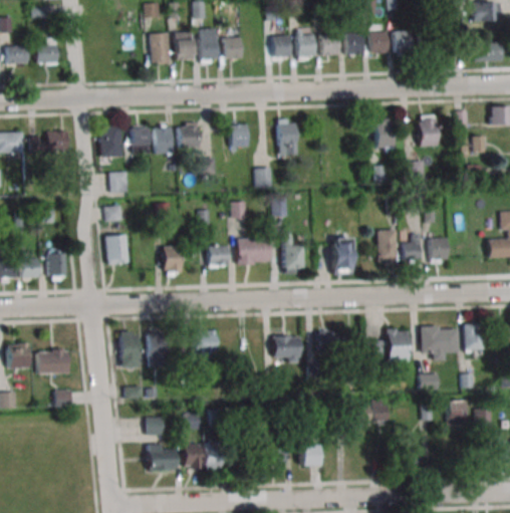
[(500,3),(473,3),(473,22),(500,22),(500,3)]
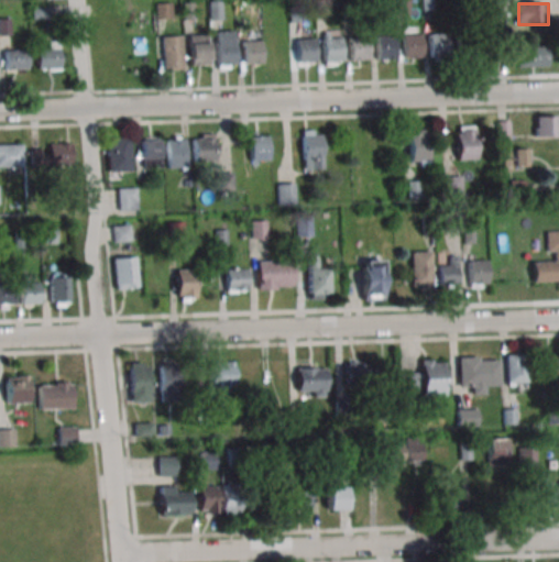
[(159,4),(159,20),(175,20),(175,4),(159,4)]
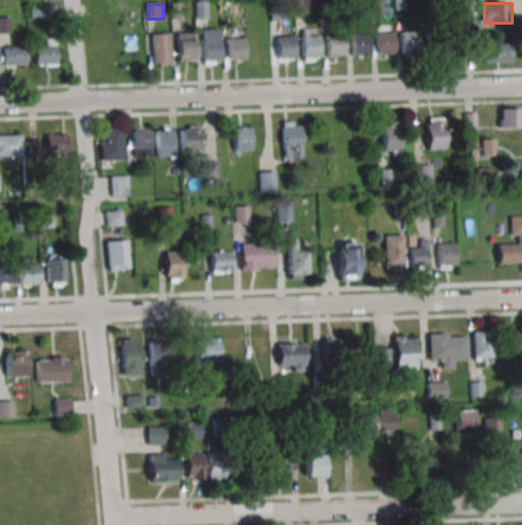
[(203,30),(220,29),(222,59),(206,60),(203,30)]
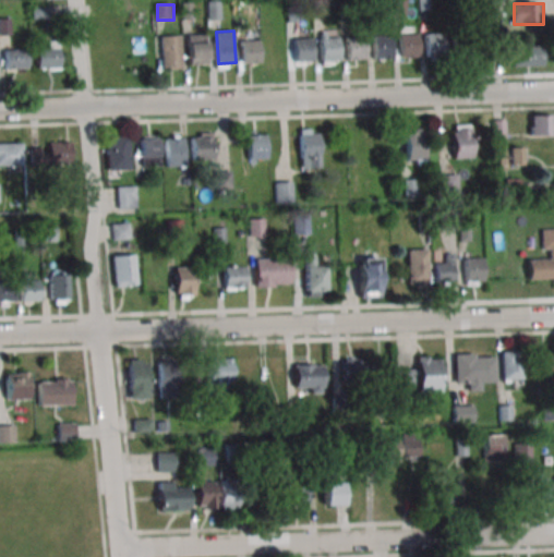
[(428,34),(446,33),(447,56),(429,57),(428,34)]
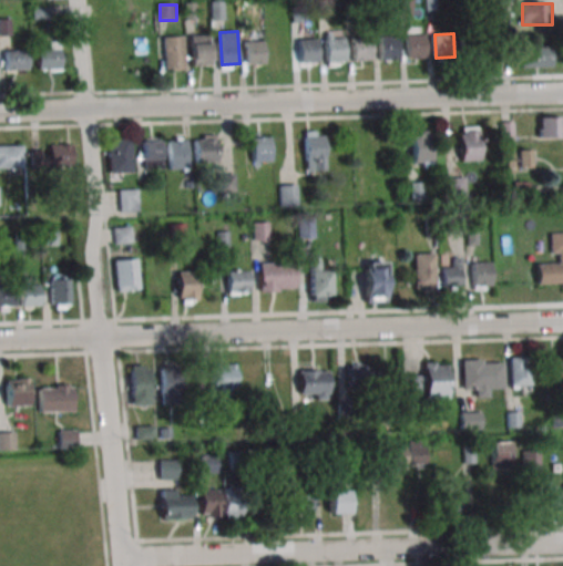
[(408,37),(426,34),(428,58),(409,60),(408,37)]
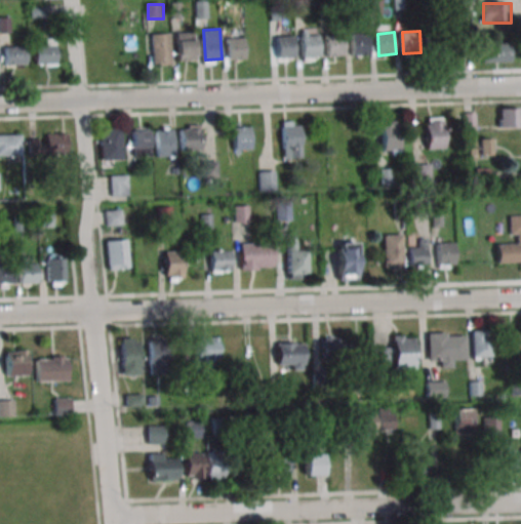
[(449,53),(449,32),(430,32),(430,53),(449,53)]
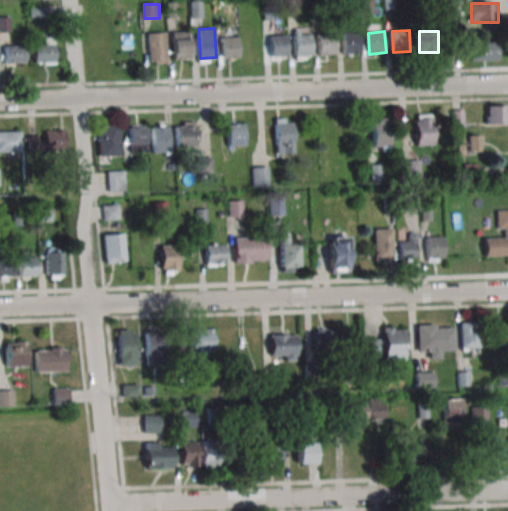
[(174,33),(191,32),(193,59),(176,60),(174,33)]
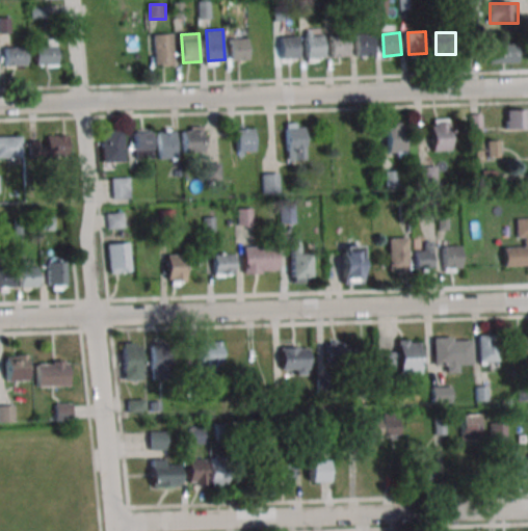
[(156,35),(174,34),(176,62),(158,64),(156,35)]
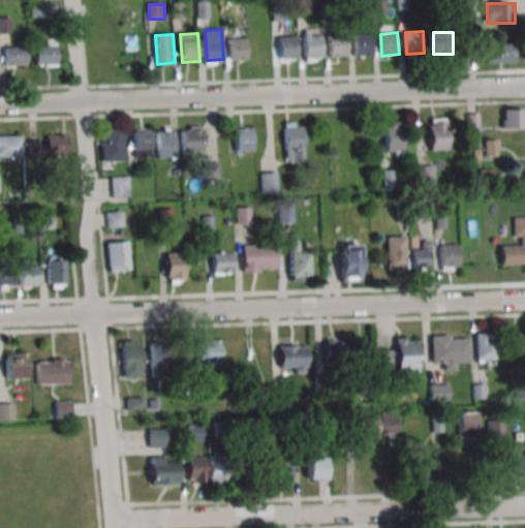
[(330,36),(347,34),(348,56),(331,58),(330,36)]
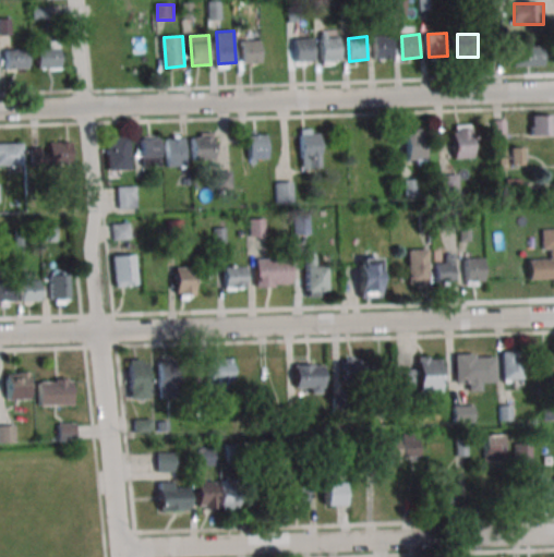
[(374,37),(393,36),(395,59),(376,60),(374,37)]
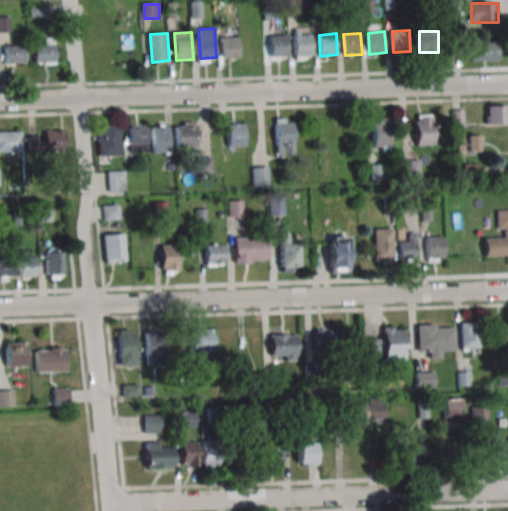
[(295,35),(312,34),(313,55),(297,56),(295,35)]
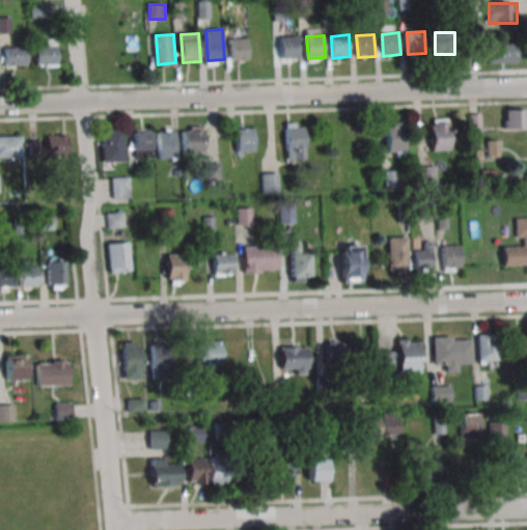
[(281,38),(299,36),(300,58),(282,60),(281,38)]
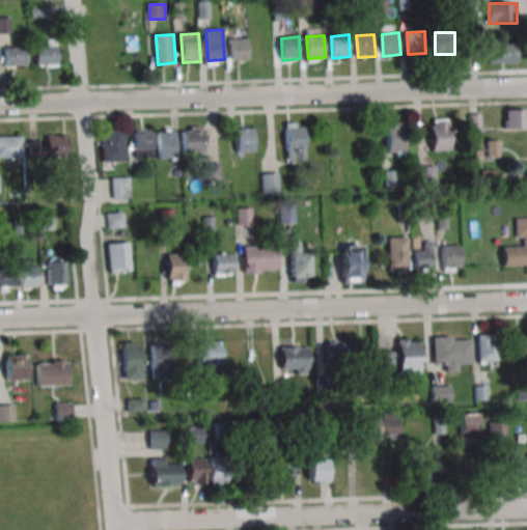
[(230,39),(248,37),(250,59),(232,61),(230,39)]
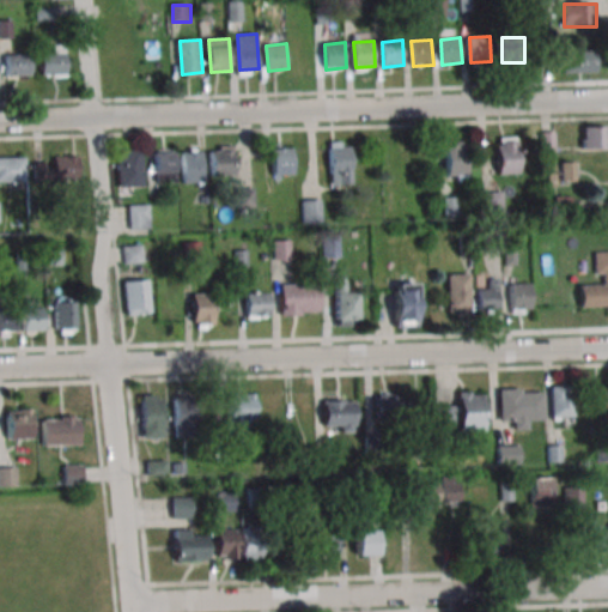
[(44,77),(68,77),(68,46),(55,46),(55,54),(44,54),(44,77)]
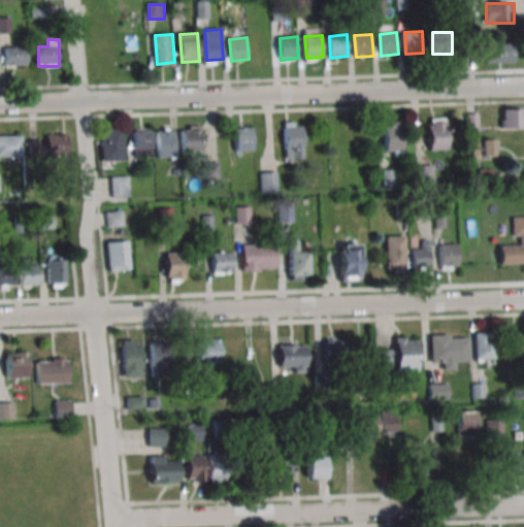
[(488,63),(518,63),(518,45),(488,45),(488,63)]
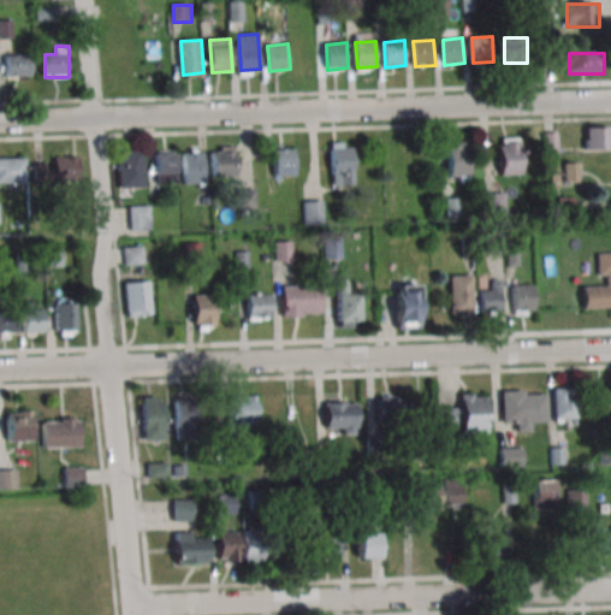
[(34,55),(9,55),(9,76),(34,76),(34,55)]
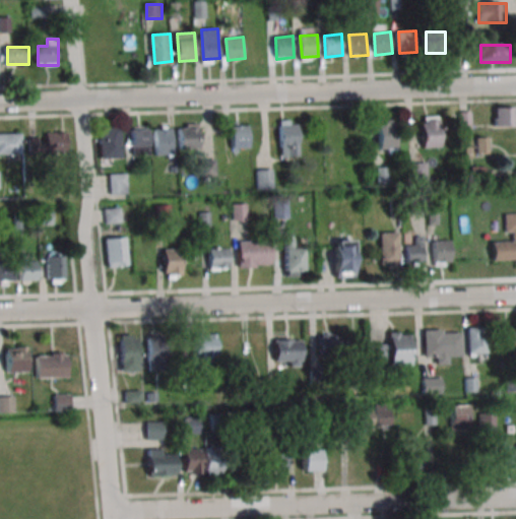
[(515,108),(497,108),(497,128),(515,128),(515,108)]
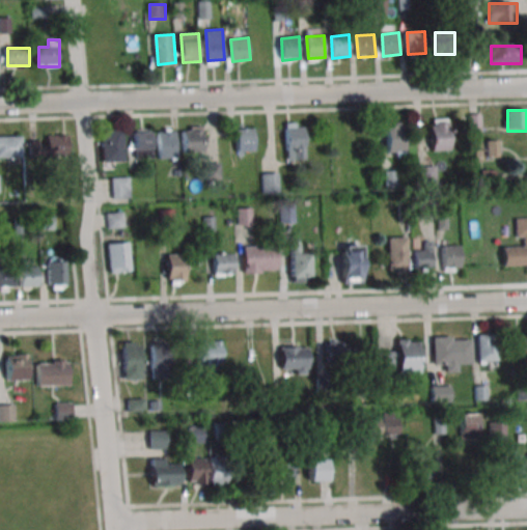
[(484,114),(472,114),(472,133),(484,133),(484,114)]
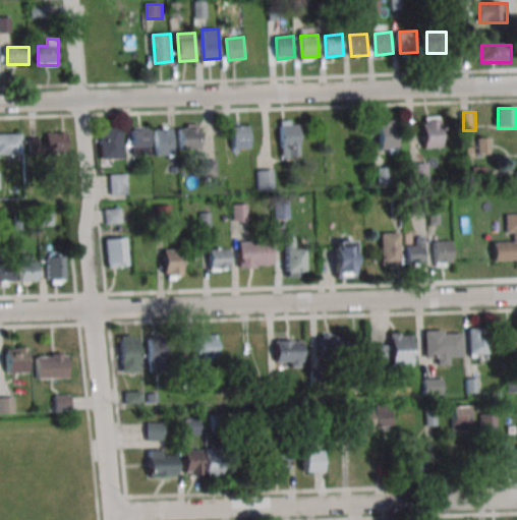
[(425,118),(425,150),(445,150),(445,118),(425,118)]
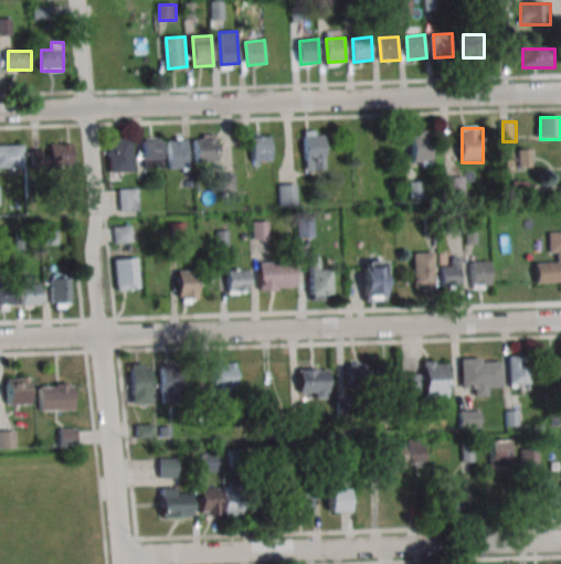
[(414,134),(414,165),(433,165),(433,134),(414,134)]
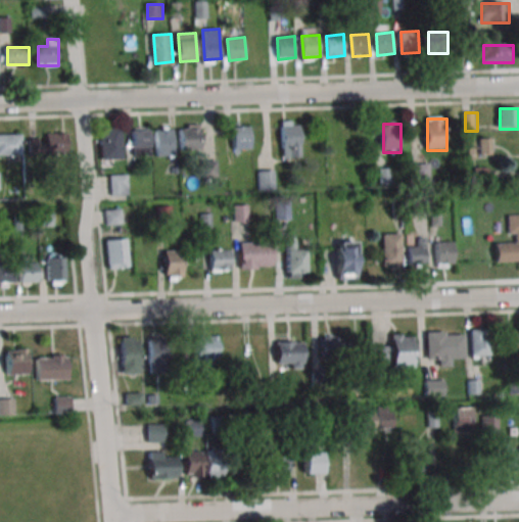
[(281,127),(298,126),(300,147),(283,148),(281,127)]
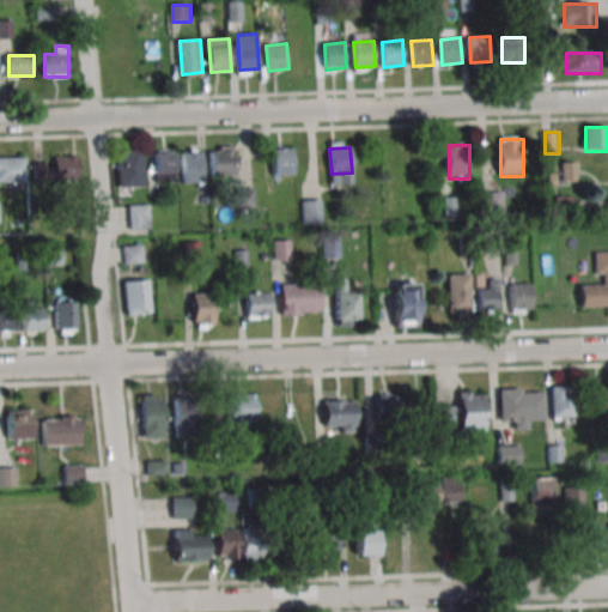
[(212,150),(235,149),(237,174),(213,176),(212,150)]
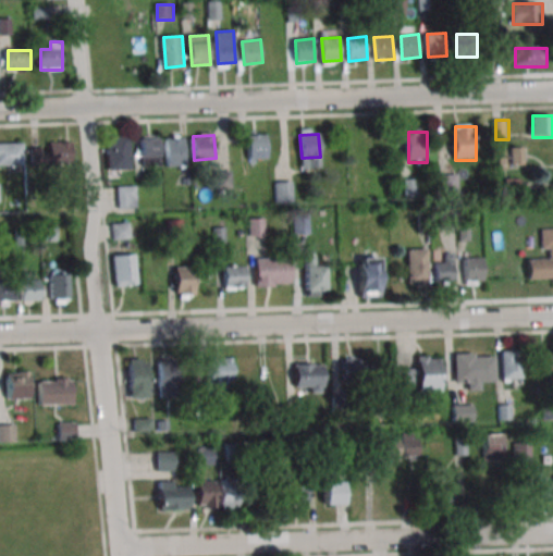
[(249,137),(268,135),(269,158),(250,160),(249,137)]
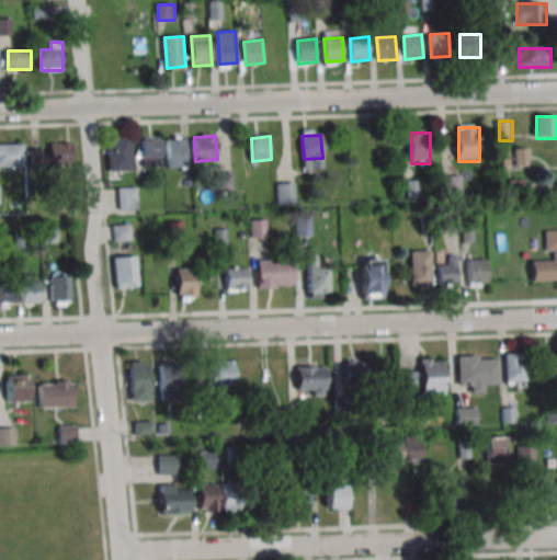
[(143,140),(161,139),(163,167),(145,168),(143,140)]
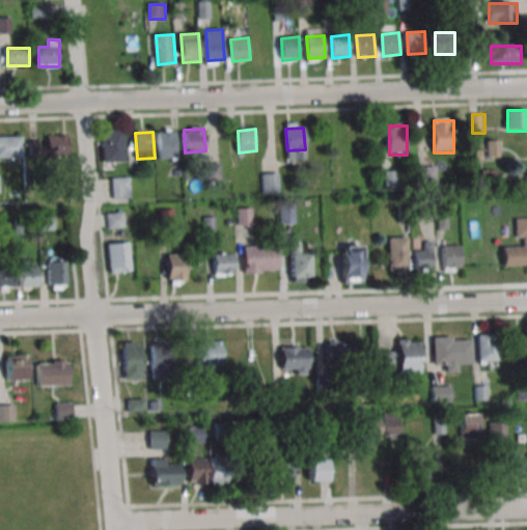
[(159,133),(176,132),(177,158),(161,159),(159,133)]
